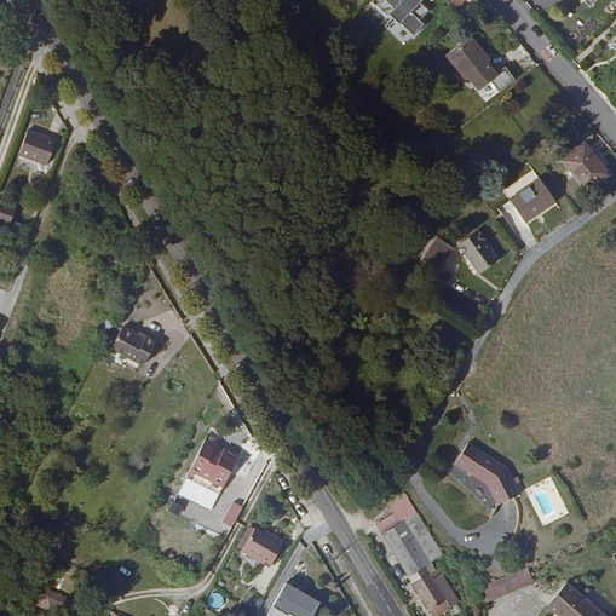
[(373,0),(380,10),(383,7),(392,19),(393,18),(404,32),(416,22),(413,17),(422,9),(415,0),(373,0)]
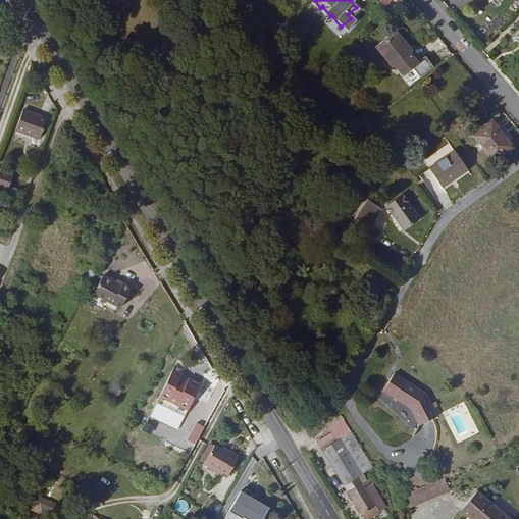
[(414,59),(393,32),(379,42),(402,69),(414,59)]
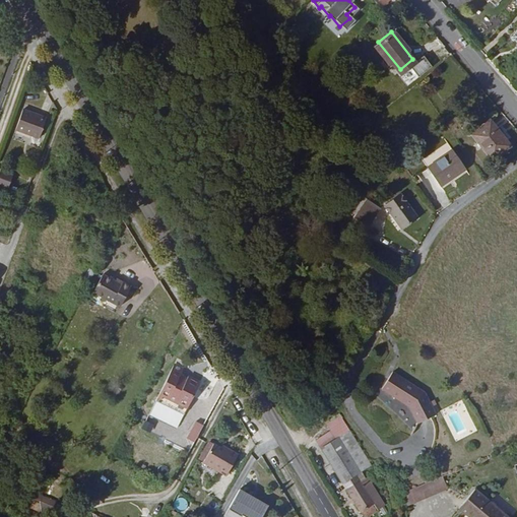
[(47,119),(24,110),(16,130),(40,139),(47,119)]
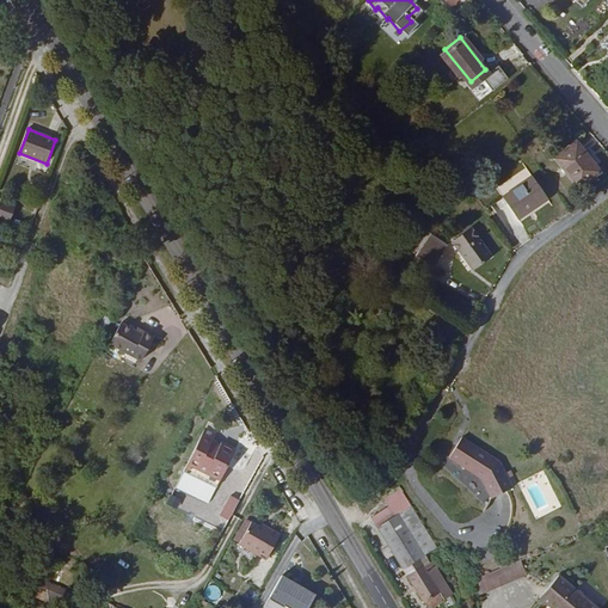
[(575,139),(556,155),(578,183),(594,170),(582,155),(585,152),(575,139)]
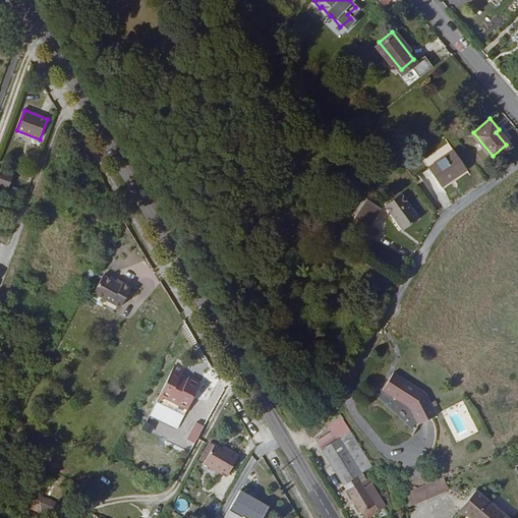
[(463,165),(450,147),(425,165),(439,182),(463,165)]
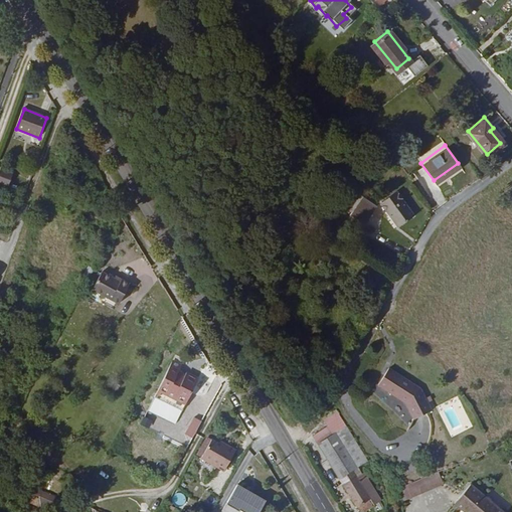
[(12,176),(0,172),(0,189),(7,192),(12,176)]
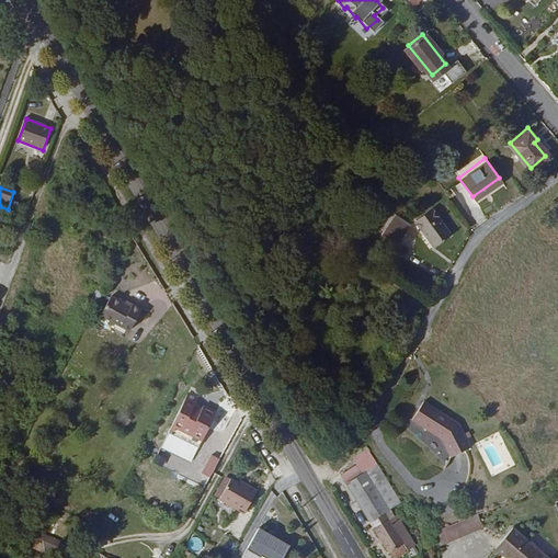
[(450,234),(432,207),(414,219),(432,246),(450,234)]
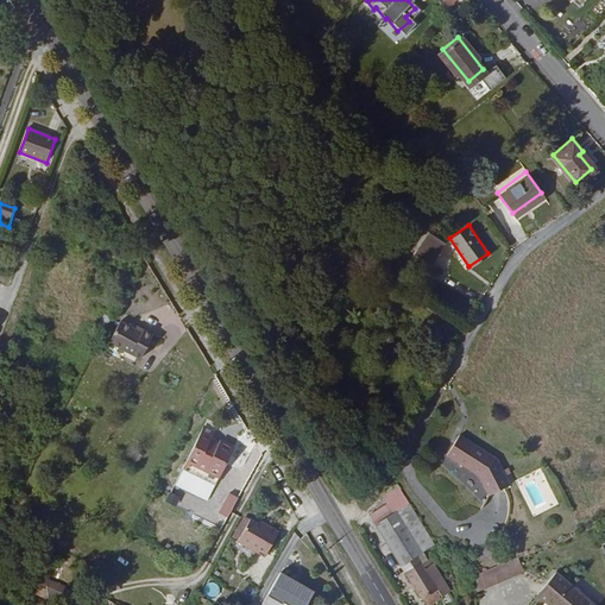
[(448,246),(430,234),(417,254),(434,266),(448,246)]
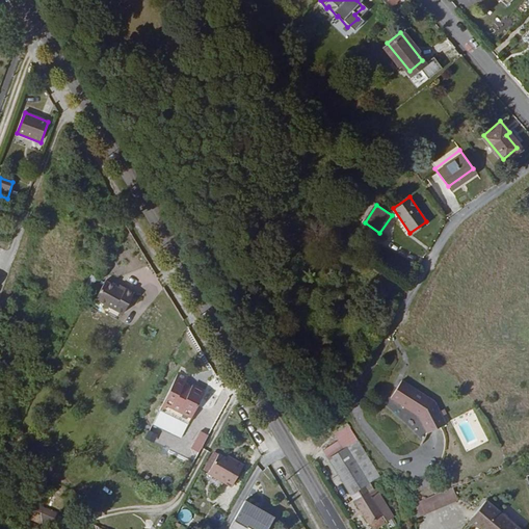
[(125,276),(112,270),(102,289),(130,302),(140,284),(126,275),(125,276)]
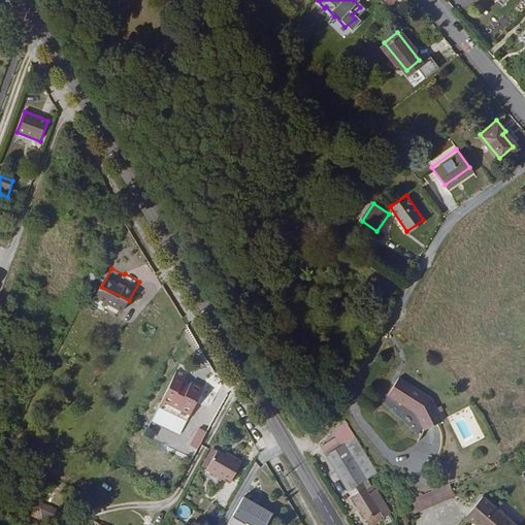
[(138,327),(149,332),(152,324),(141,320),(138,327)]
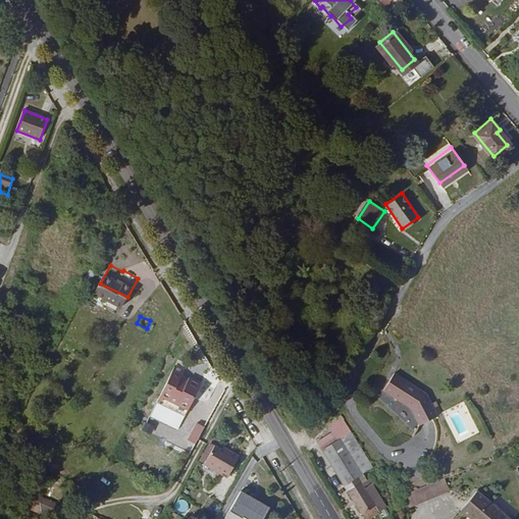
[(439,406),(429,382),(397,364),(386,381),(412,396),(420,414),(439,406)]
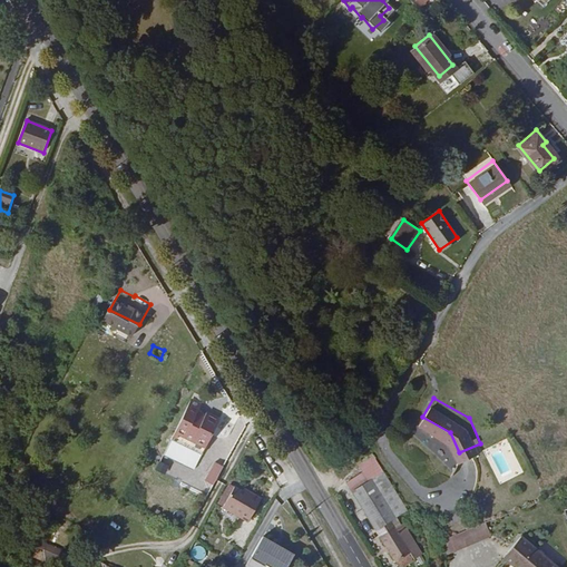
[(189,414),(177,440),(168,455),(198,471),(206,456),(220,430),(207,423),(205,427),(197,422),(199,419),(189,414)]
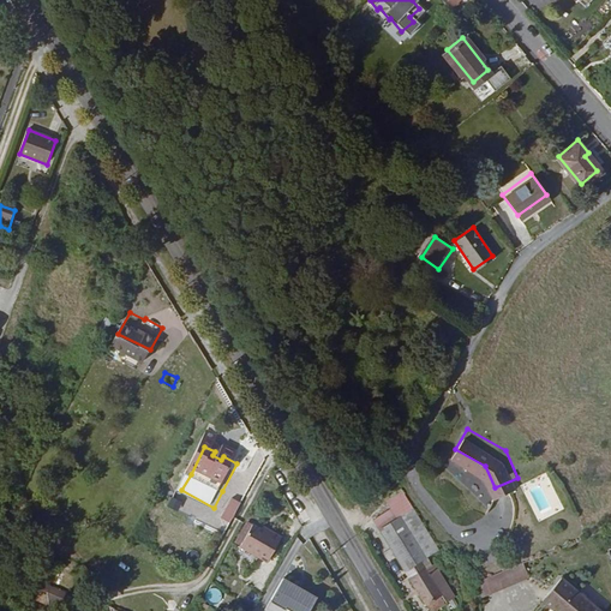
[(135,477),(144,460),(137,455),(126,472),(135,477)]
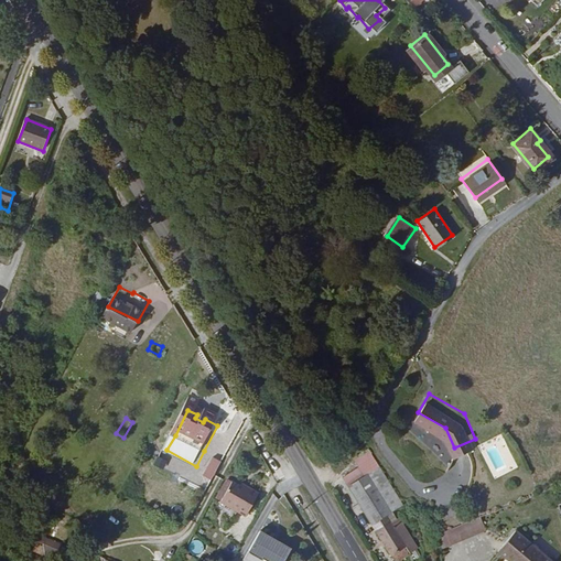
[(205,476),(213,482),(224,462),(215,457),(205,476)]
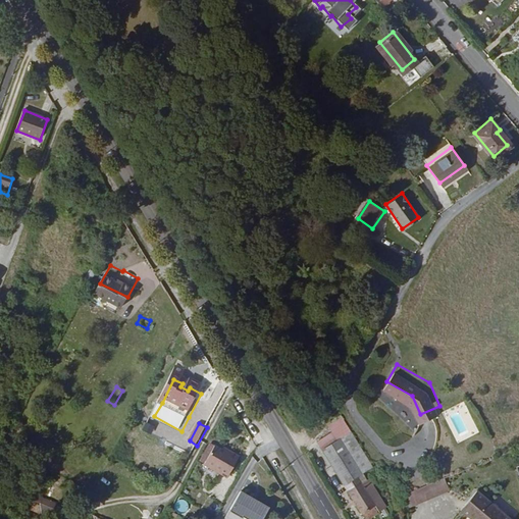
[(133,440),(124,436),(122,442),(131,446),(133,440)]
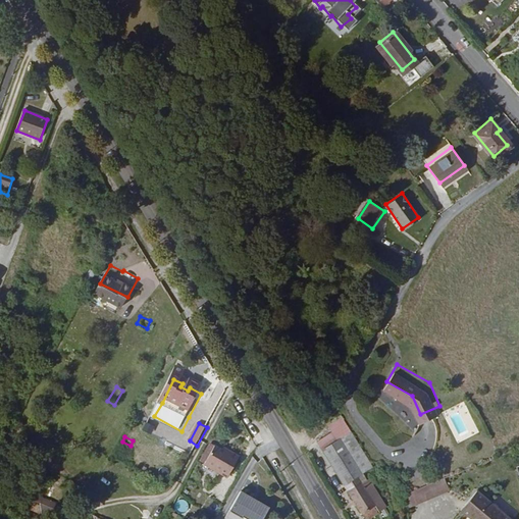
[(215,446),(206,464),(228,477),(240,456),(228,450),(227,452),(222,450),(215,446)]
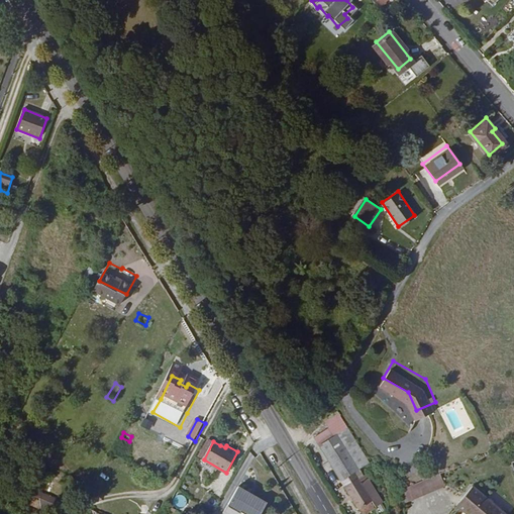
[(439,471),(397,481),(401,496),(442,486),(439,471)]
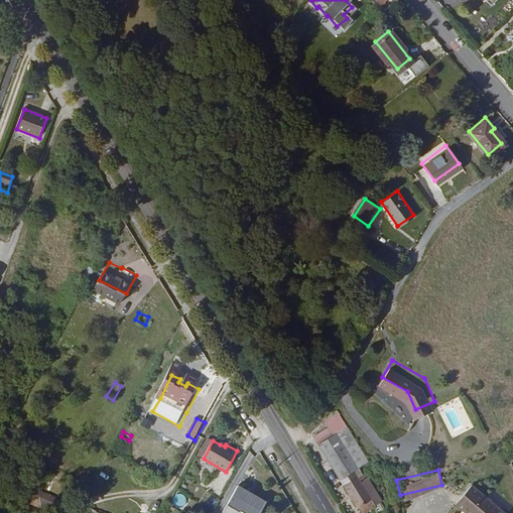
[(371,505),(354,478),(342,485),(359,512),(371,505)]
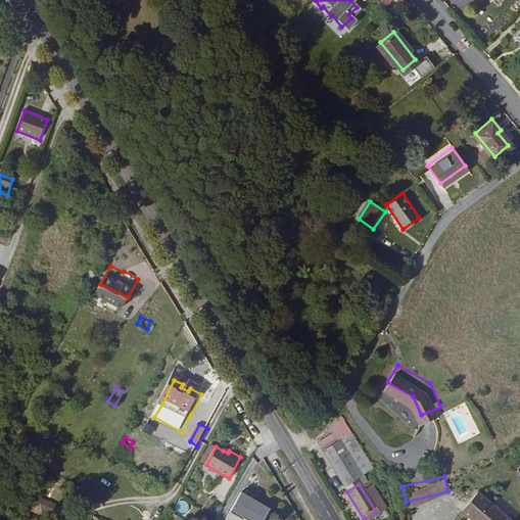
[(267,497),(245,485),(233,507),(254,518),(267,497)]
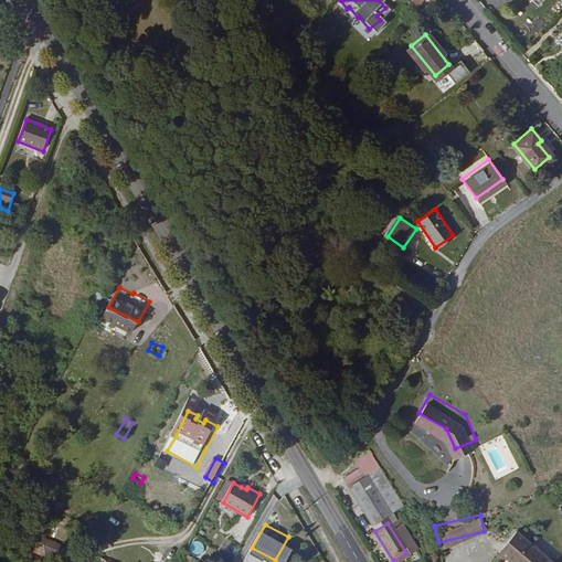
[(513,561),(555,561),(518,530),(501,552),(513,561)]
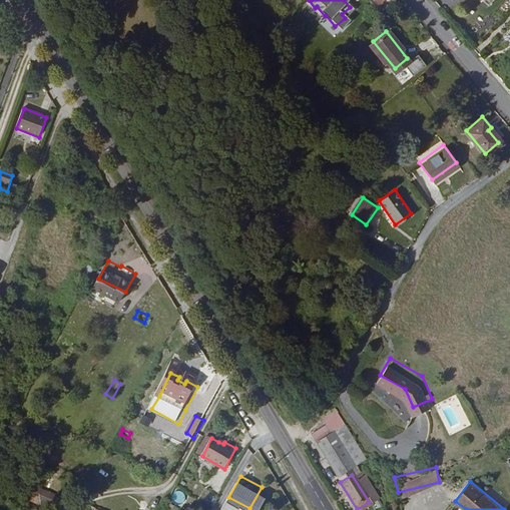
[(44,500),(47,492),(40,489),(35,502),(51,509),(56,506),(44,500)]
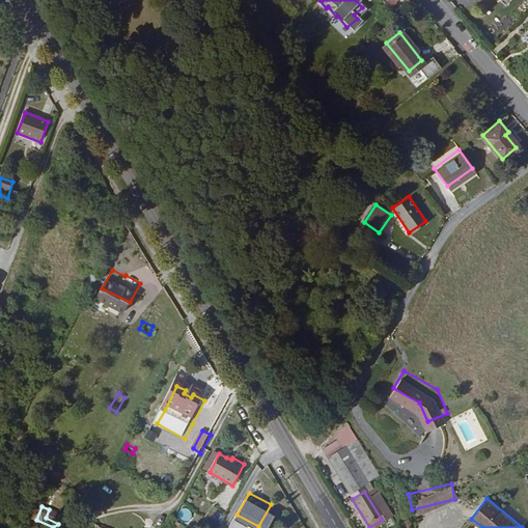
[(58,524),(61,515),(49,509),(46,518),(58,524)]
